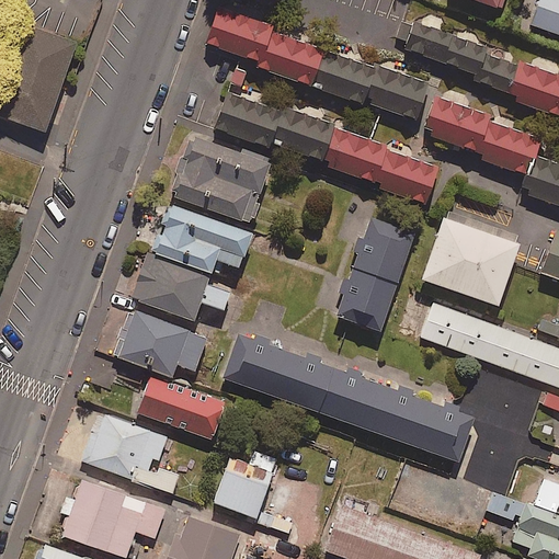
[(504,0),(460,0),(500,14),(504,0)]
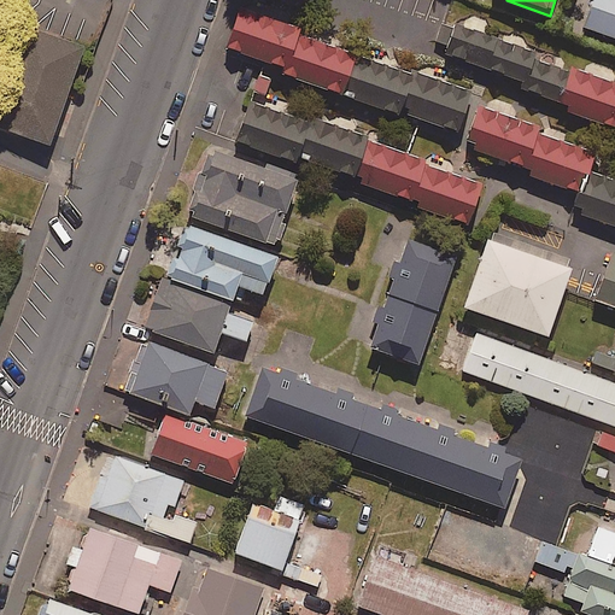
[(614,0),(598,0),(589,27),(614,35),(614,0)]
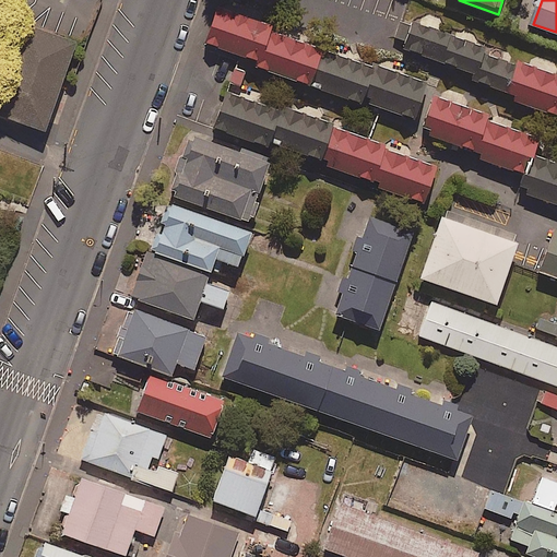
[(313,91),(326,55),(270,35),(271,31),(222,13),(210,48),(259,66),(257,71),(313,91)]
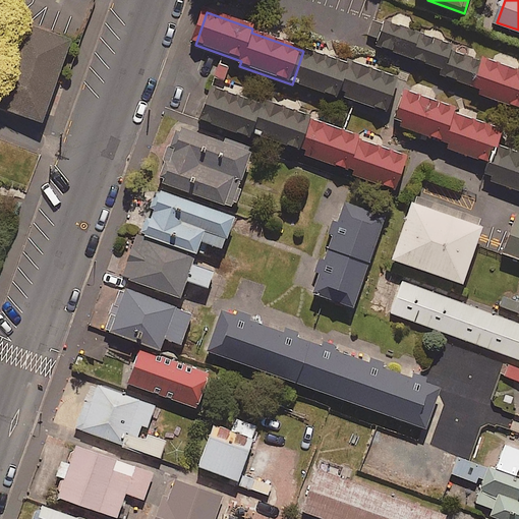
[(75,42),(20,22),(0,77),(0,109),(45,126),(75,42)]
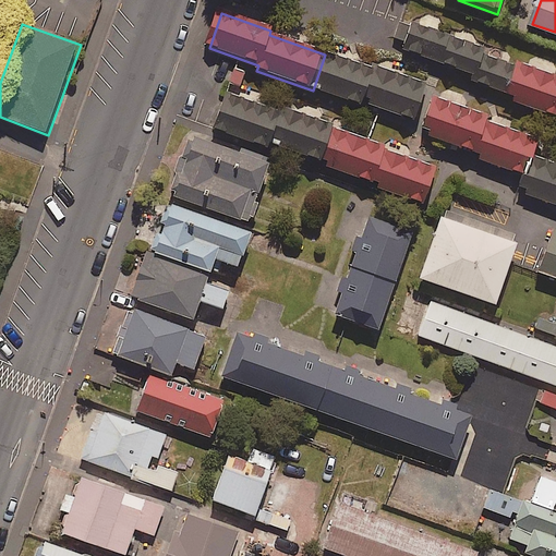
[(506,96),(517,69),(485,57),(486,55),(414,27),(406,52),(478,80),(475,85),(506,96)]
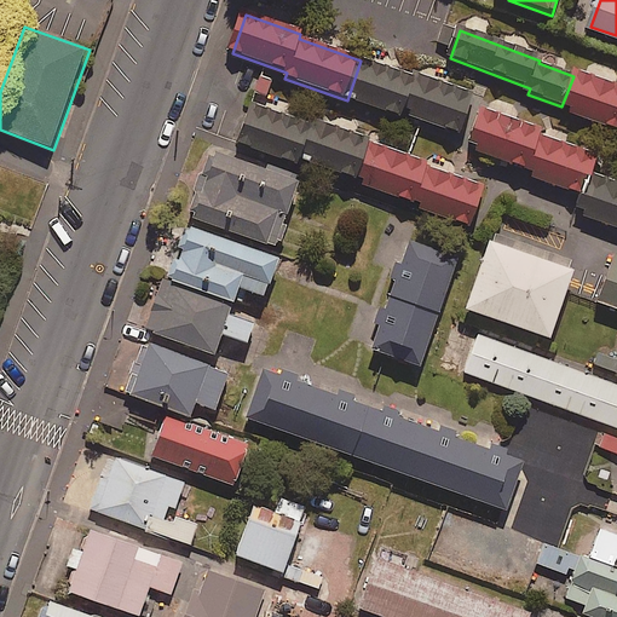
[(361,61),(347,101),(401,120),(403,115),(461,137),(476,97),(416,75),(414,80),(361,61)]
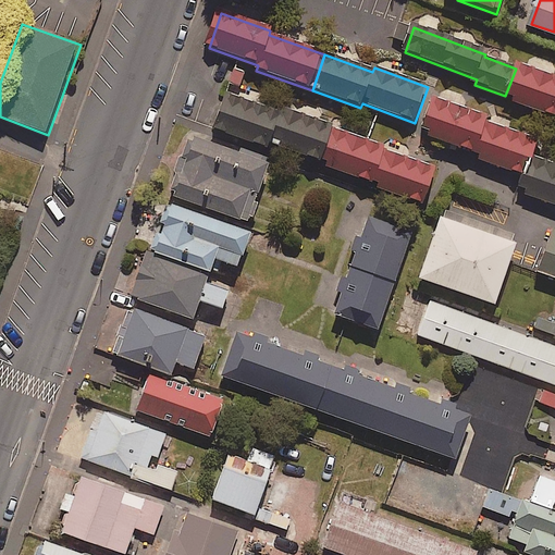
[(516,69),(505,96),(515,100),(514,105),(554,119),(554,78),(517,65),(516,69)]
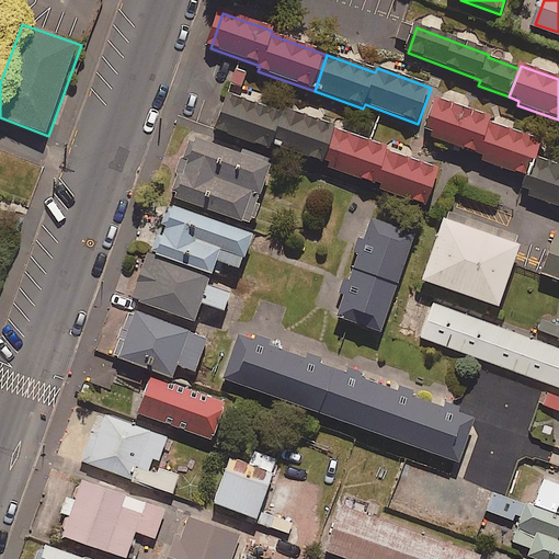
[(324,168),(338,133),(285,112),(283,118),(231,98),(217,132),(270,153),(272,146),(324,168)]
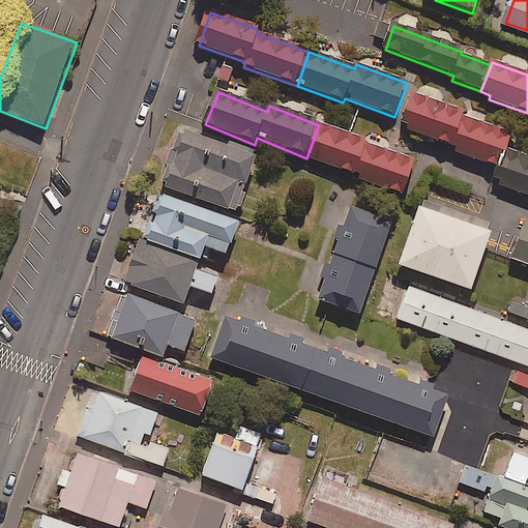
[(463,115),(413,96),(401,129),(457,150),(456,154),(498,170),(510,137),(462,118),(463,115)]
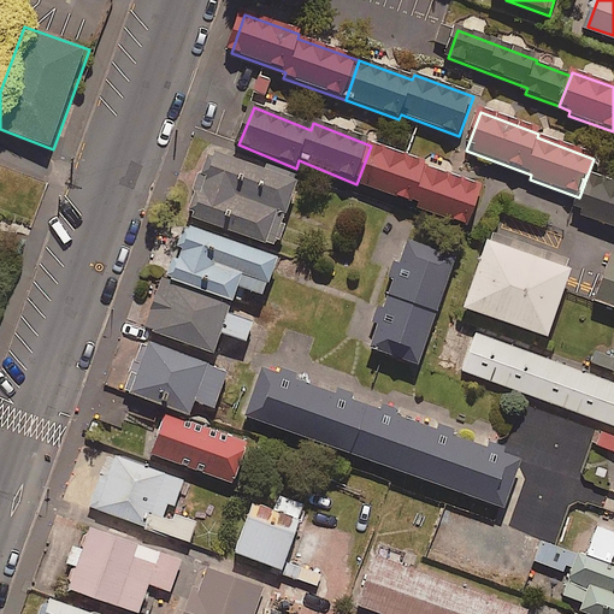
[(371,146),(356,184),(467,229),(483,192),(371,146)]
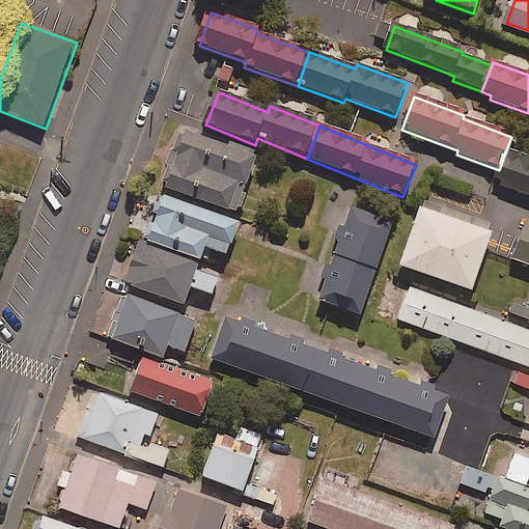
[(255,154),(183,130),(164,186),(237,210),(255,154)]
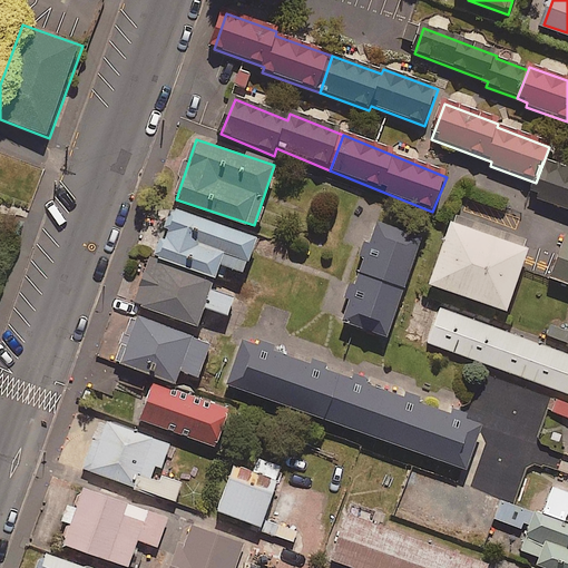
[(567,170),(550,165),(538,202),(567,212),(567,170)]
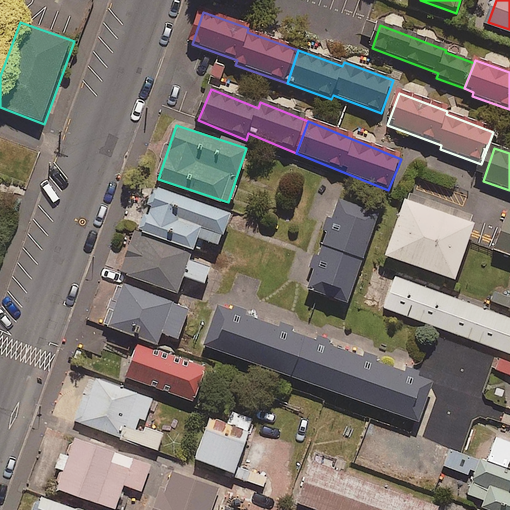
[(139,232),(191,250),(196,236),(219,244),(230,213),(155,186),(139,232)]
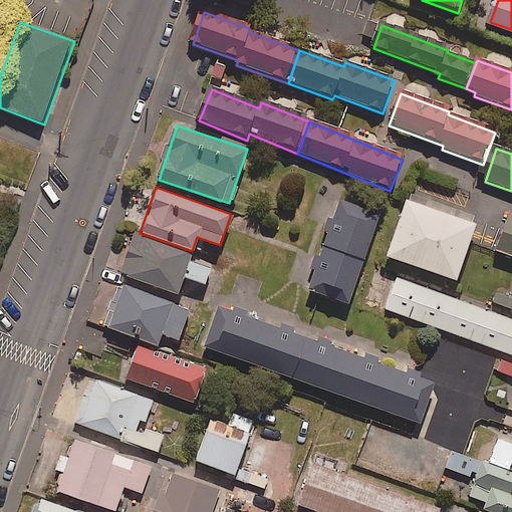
[(475,223),(407,199),(388,255),(456,279),(475,223)]
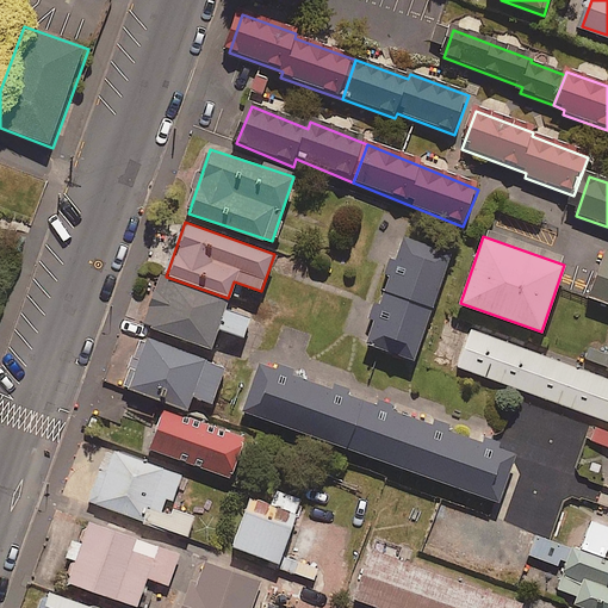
[(451,255),(402,239),(365,342),(414,359),(451,255)]
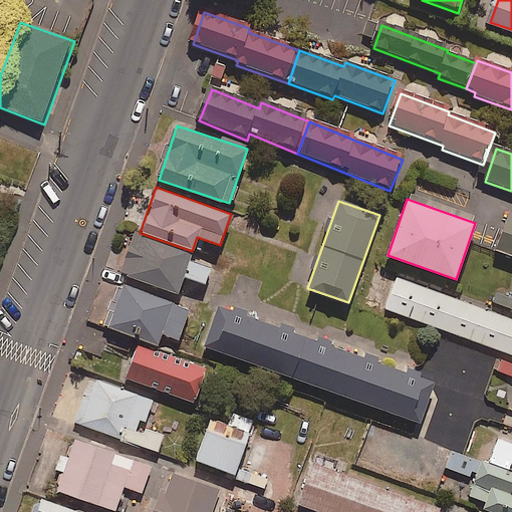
[(511,213),(510,213),(497,250),(511,254),(511,213)]
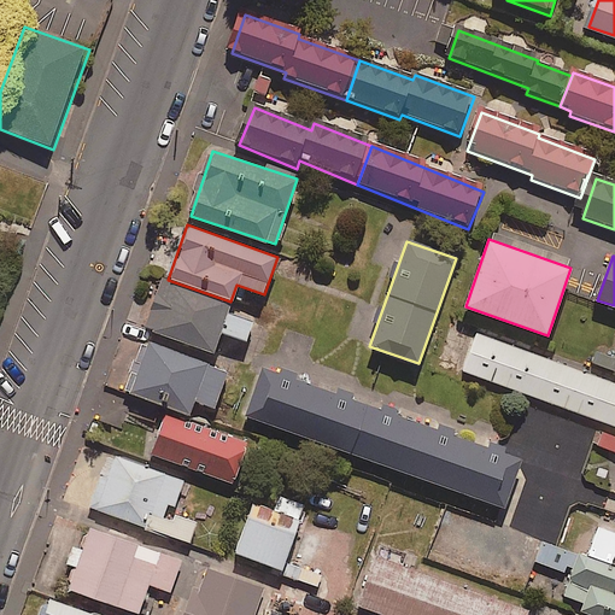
[(230,302),(168,280),(163,279),(145,328),(214,352),(221,332),(246,340),(253,322),(227,312),(230,302)]
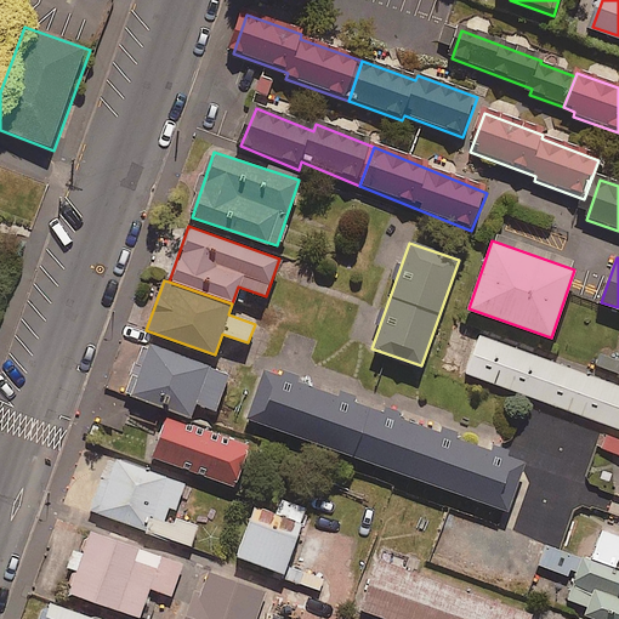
[(618,386),(482,336),(467,374),(618,429),(618,386)]
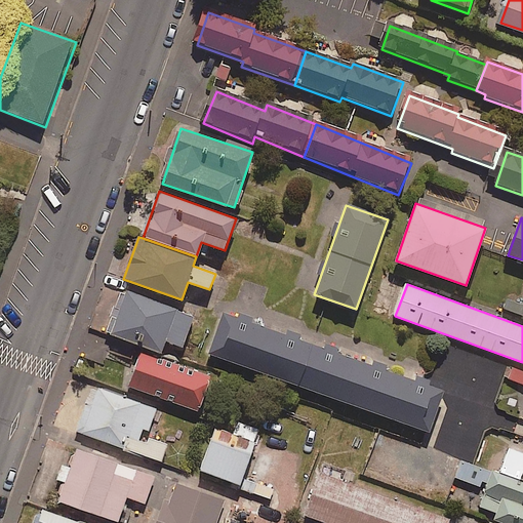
[(194,317),(127,292),(112,334),(161,353),(165,340),(183,347),(194,317)]
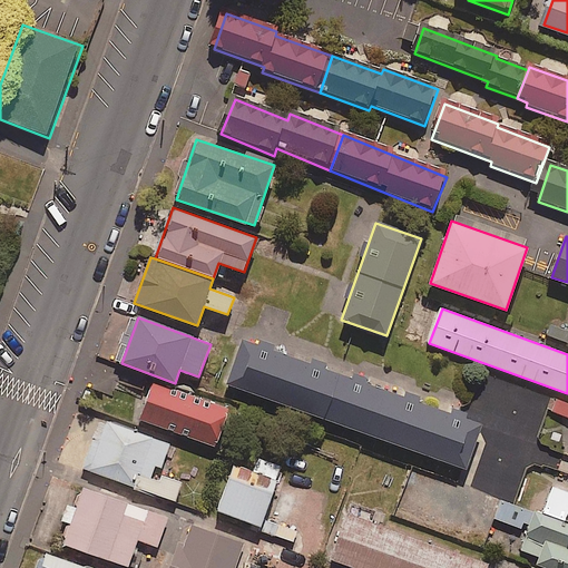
[(314,364),(243,339),(227,383),(466,469),(481,426),(375,387),(376,383),(315,361),(314,364)]
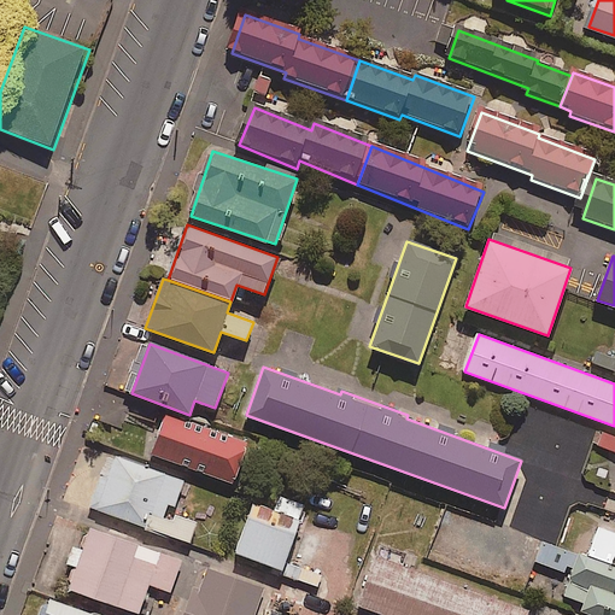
[(246,444),(167,415),(152,454),(233,482),(246,444)]
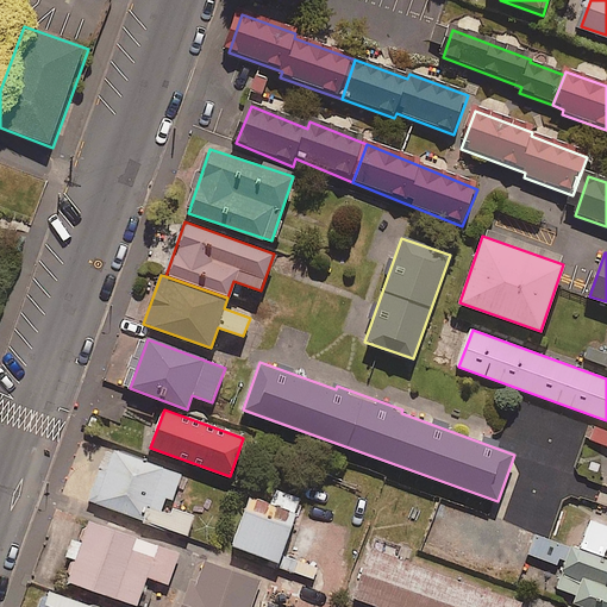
[(606,430),(595,426),(590,440),(606,446),(606,430)]
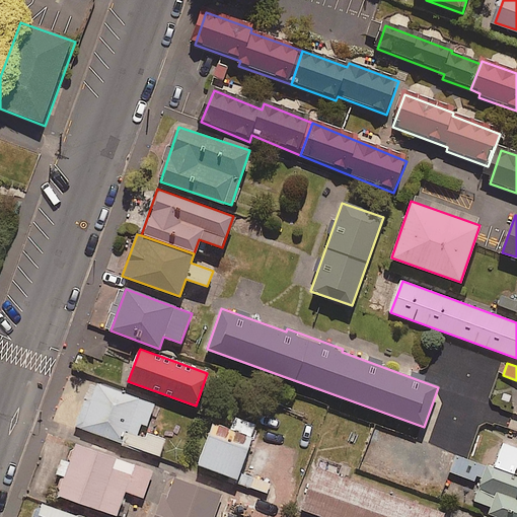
[(155,405),(94,382),(78,427),(159,457),(165,440),(145,433),(155,405)]
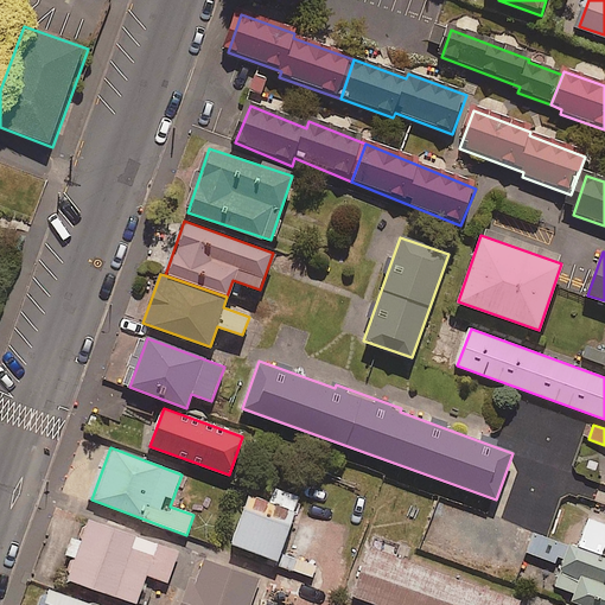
[(276,560),(300,498),(273,489),(268,501),(250,495),(233,543),(276,560)]
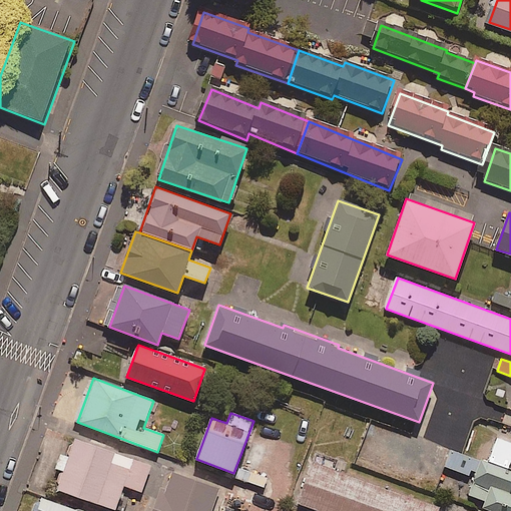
[(151,467),(76,440),(58,489),(116,510),(124,486),(142,493),(151,467)]
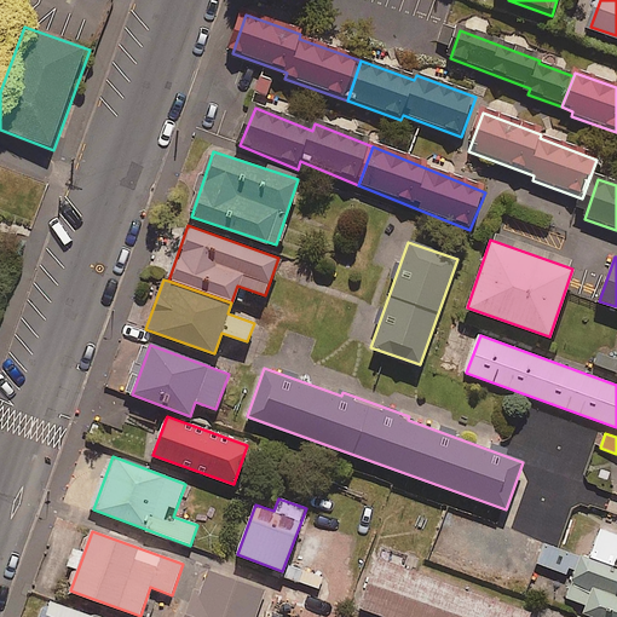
[(616,538),(615,538),(606,564),(582,554),(566,598),(586,605),(583,613),(592,616),(616,616),(616,538)]
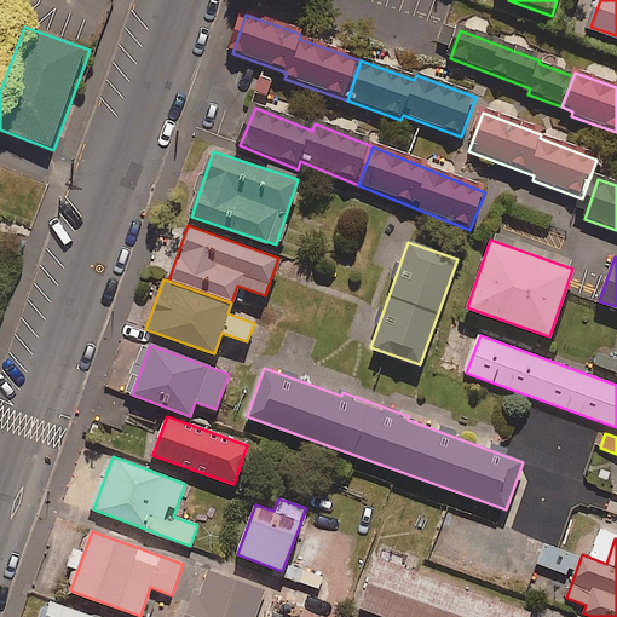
[(376,558),(358,606),(386,616),(528,616),(532,604),(417,563),(414,571),(376,558)]
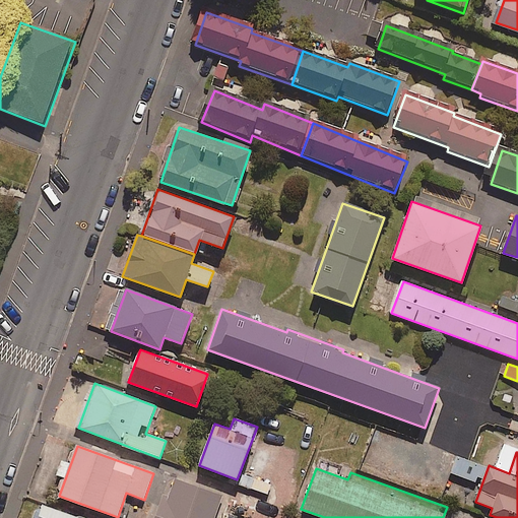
[(160,475),(150,507),(155,509),(152,517),(214,517),(221,497),(160,475)]
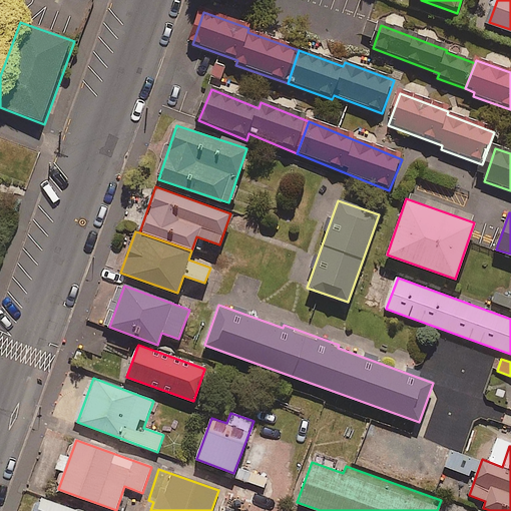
[(268,478),(241,470),(238,480),(265,488),(268,478)]
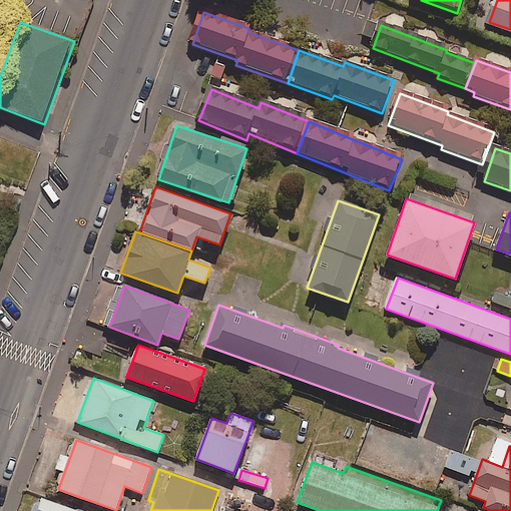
[(77,510),(41,499),(37,510),(77,510)]
